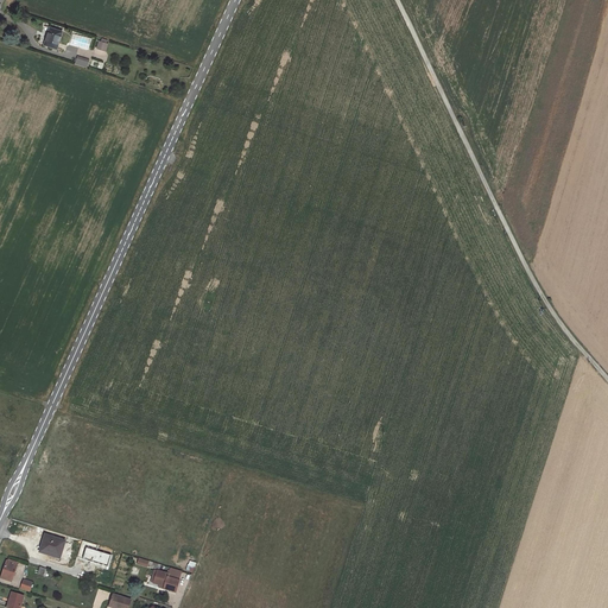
[(57,49),(62,31),(50,27),(44,44),(57,49)]
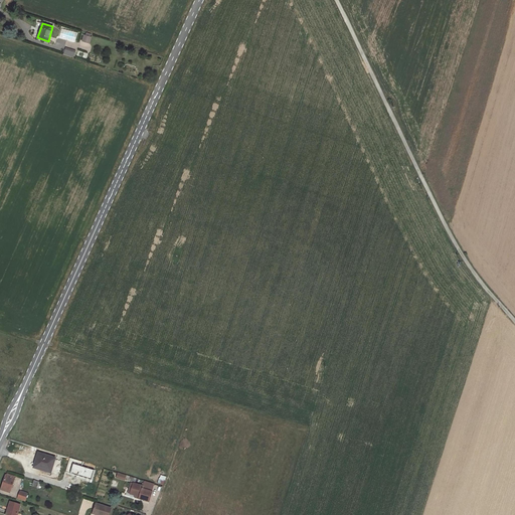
[(90,43),(92,37),(90,36),(86,35),(84,34),(82,41),(90,43)]
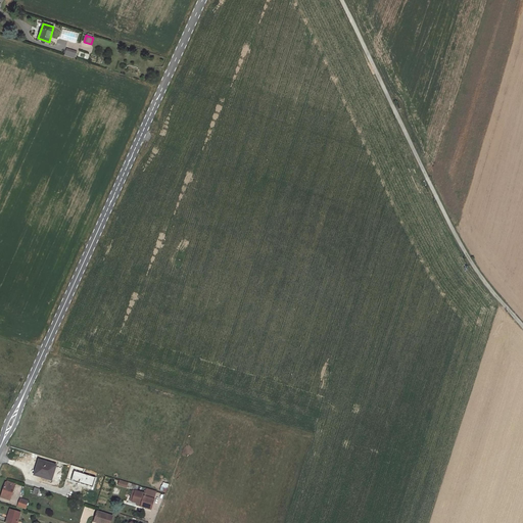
[(52,469),(53,465),(39,461),(37,467),(40,468),(37,475),(49,479),(50,475),(52,475),(54,470),(52,469)]
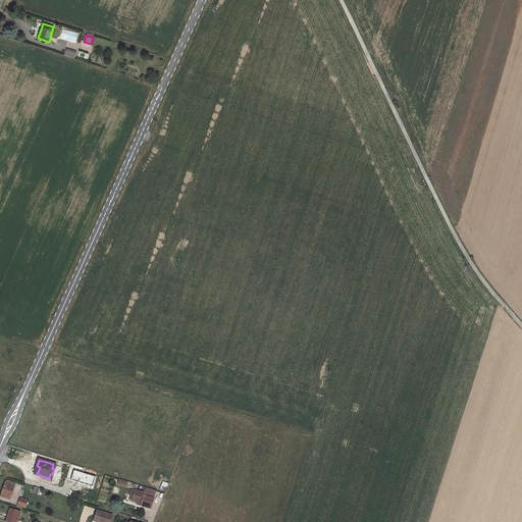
[(9,499),(14,484),(6,482),(6,481),(1,497),(9,499)]
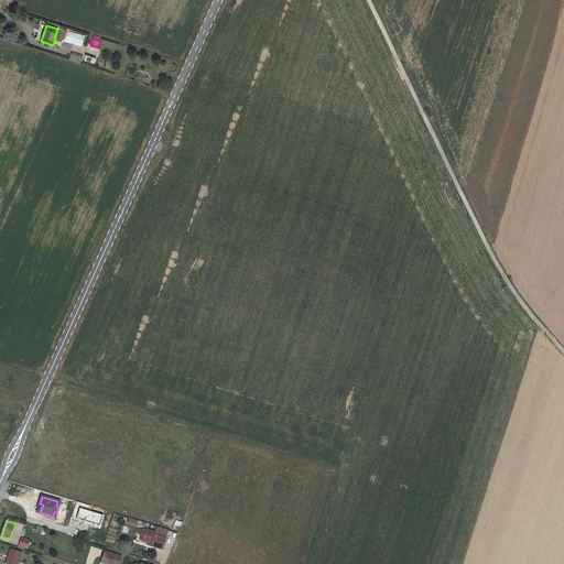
[(158,527),(156,532),(161,533),(160,537),(166,539),(169,530),(158,527)]
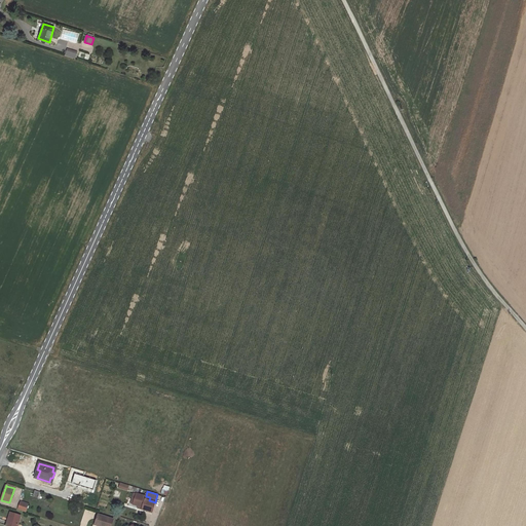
[(142,508),(142,510),(152,513),(155,502),(149,500),(150,497),(146,496),(137,494),(133,504),(138,505),(142,508)]
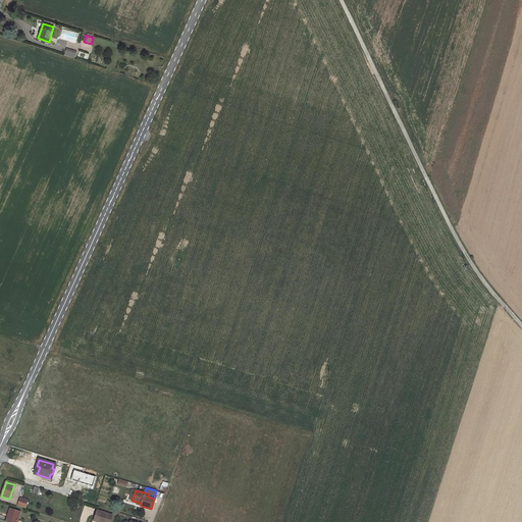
[(25,508),(28,500),(20,498),(18,506),(25,508)]
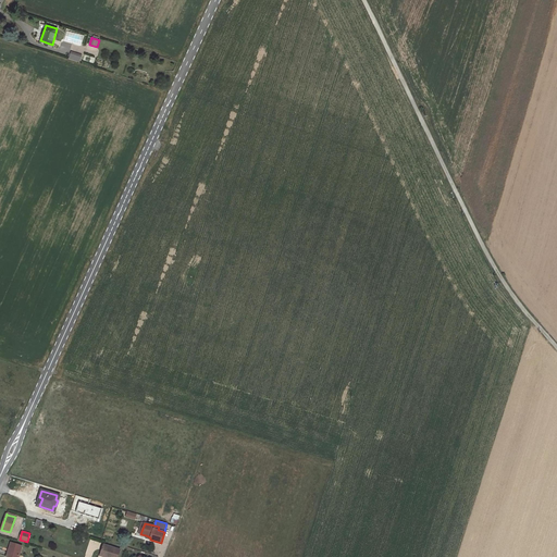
[(17,556),(22,546),(11,543),(5,556),(17,556)]
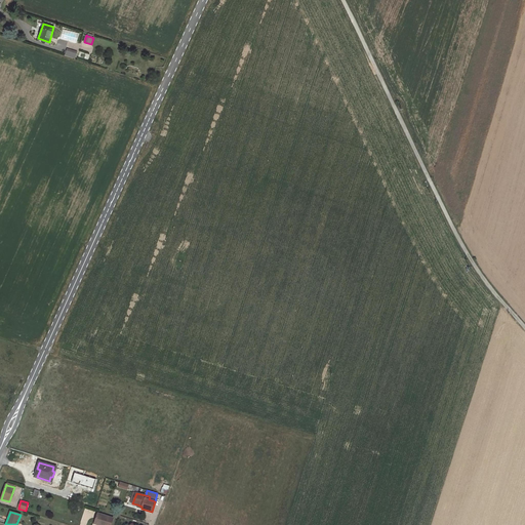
[(111,524),(113,518),(97,514),(94,522),(102,524),(111,524)]
